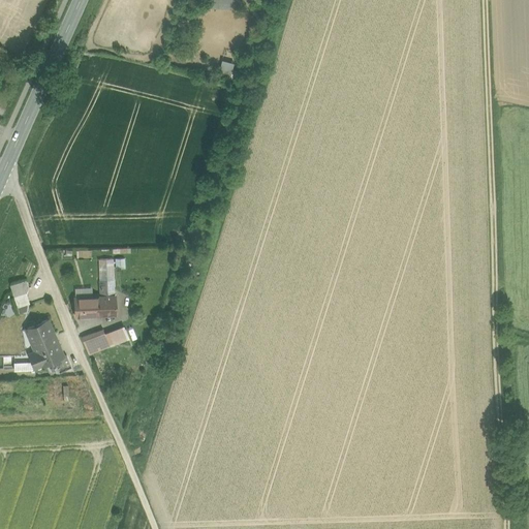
[(218,74),(231,78),(235,62),(222,59),(218,74)]
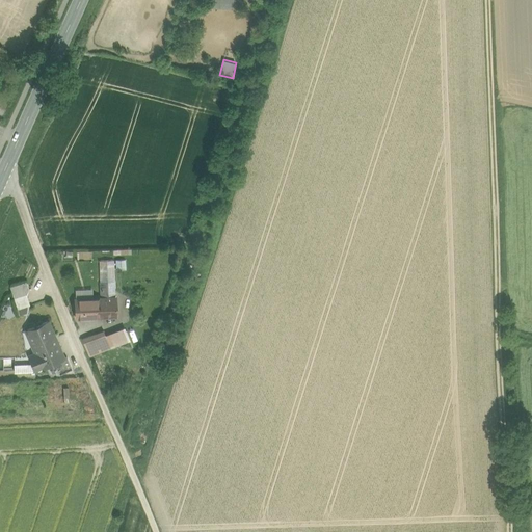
[(99,261),(100,283),(114,282),(114,260),(99,261)]
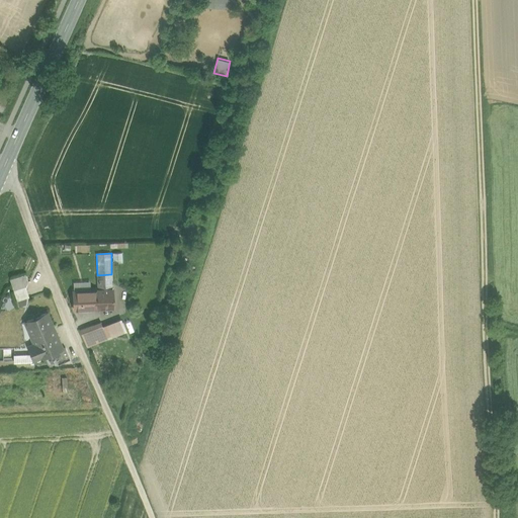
[(26,273),(10,279),(18,305),(27,301),(28,297),(31,295),(28,286),(30,281),(26,273)]
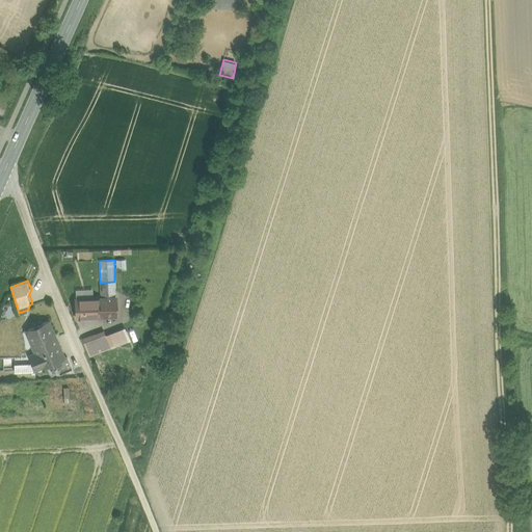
[(100,291),(75,292),(76,318),(116,317),(114,282),(100,283),(100,291)]
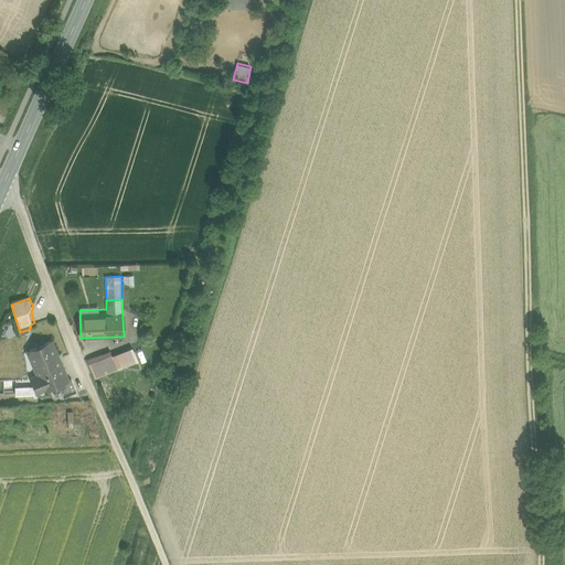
[(56,337),(30,348),(40,371),(32,374),(39,391),(73,376),(56,337)]
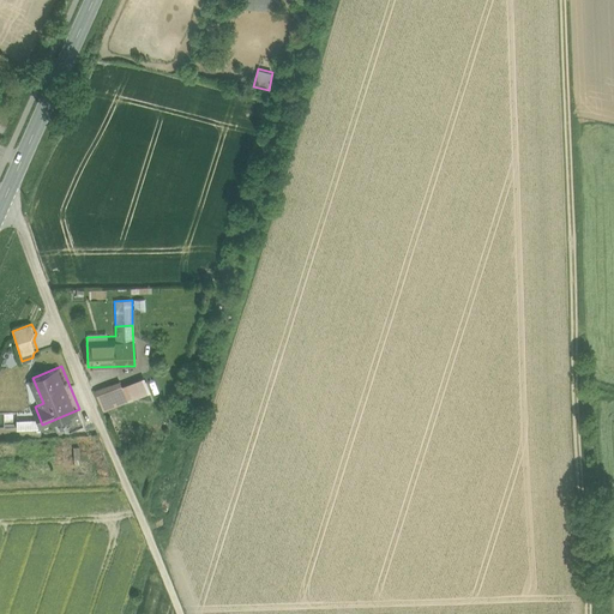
[(149,393),(144,380),(124,387),(128,401),(149,393)]
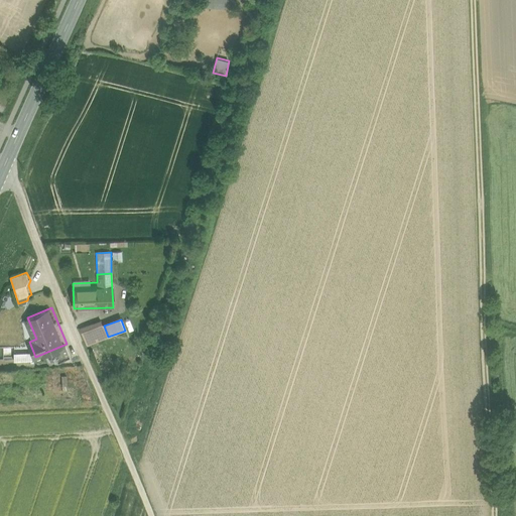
[(103,321),(82,330),(88,345),(108,337),(104,326),(103,321)]
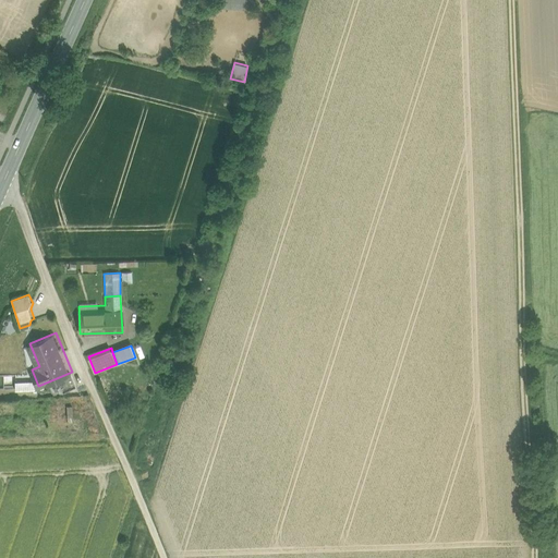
[(3,385),(12,384),(11,375),(3,375),(3,385)]
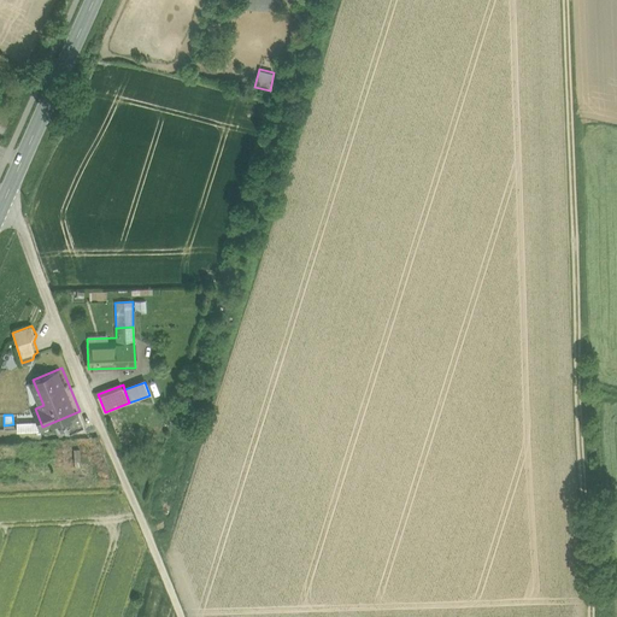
All buildings are outlined.
